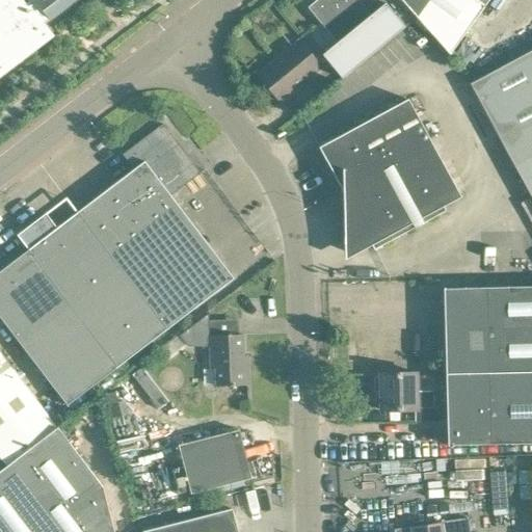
[(0,0),(0,77),(54,36),(46,26),(80,0),(0,0)]
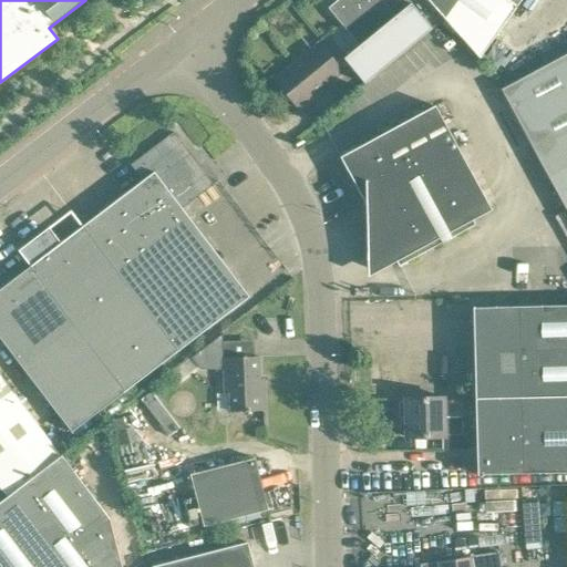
[(394,17),(380,0),(337,0),(328,8),(359,45),(343,58),(364,83),(431,29),(410,3),(394,17)]
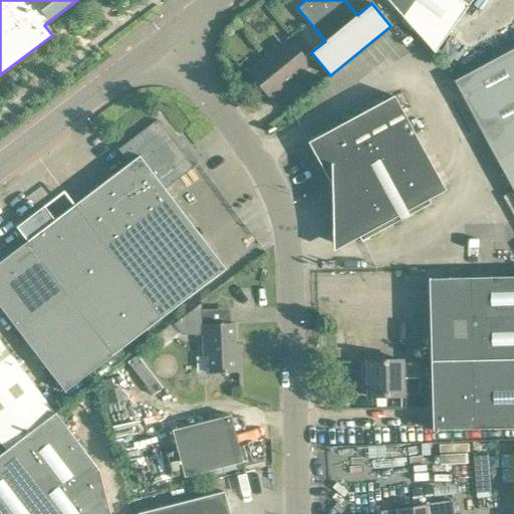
[(387,0),(434,52),(472,0),(387,0)]
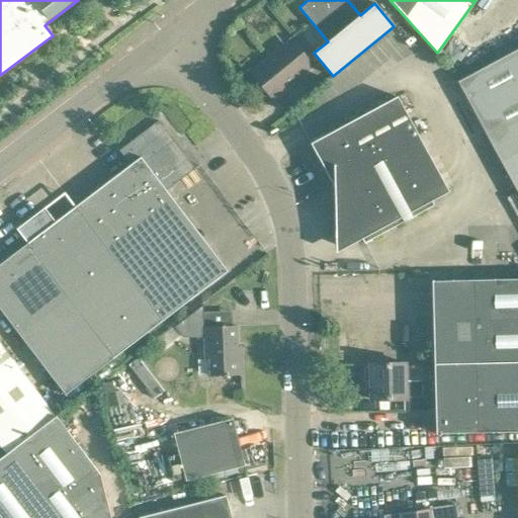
[(313,67),(290,39),(251,72),(273,99),(313,67)]
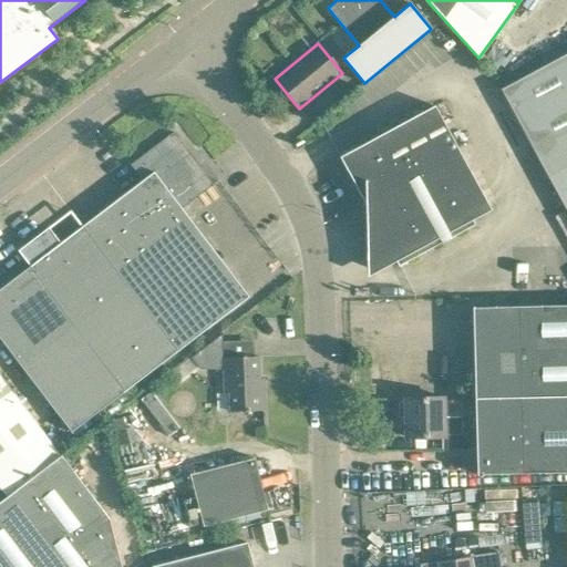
[(566,53),(503,89),(501,90),(566,213),(566,53)]
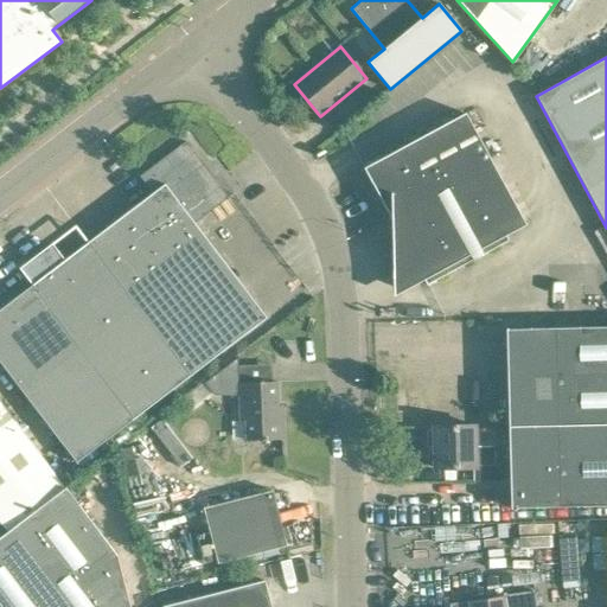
[(465,113),(364,168),(391,218),(393,272),(404,294),(423,283),(427,289),(509,244),(506,240),(525,229),(465,113)]
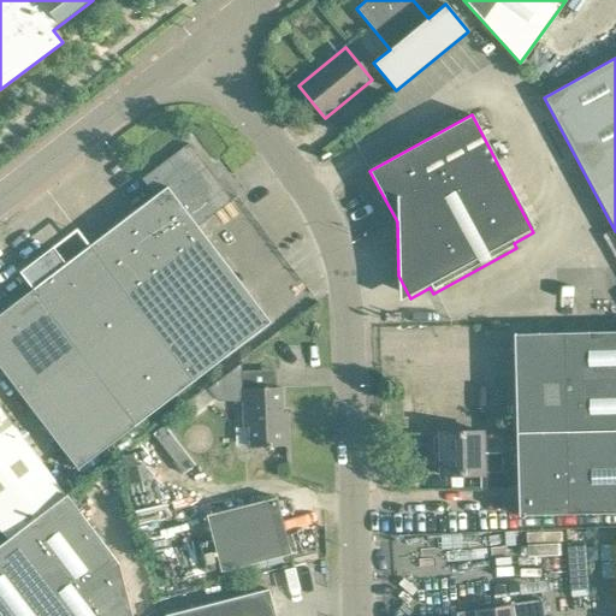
[(197,226),(231,200),(215,179),(213,182),(205,171),(207,169),(188,143),(142,179),(146,178),(154,189),(150,191),(154,196),(167,187),(197,226)]
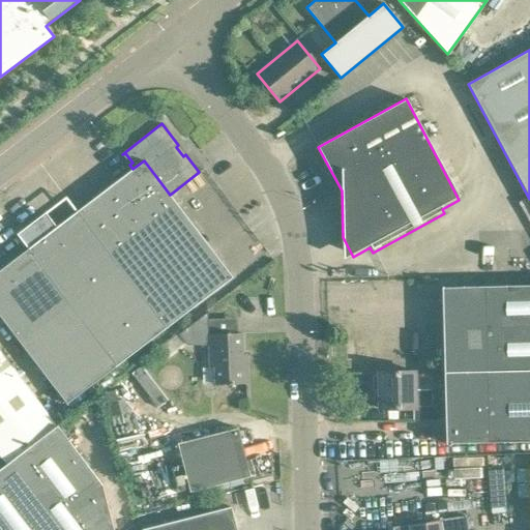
[(28,249),(116,366),(232,277),(170,195),(144,160),(133,169),(56,228),(45,213),(17,234),(28,249)]
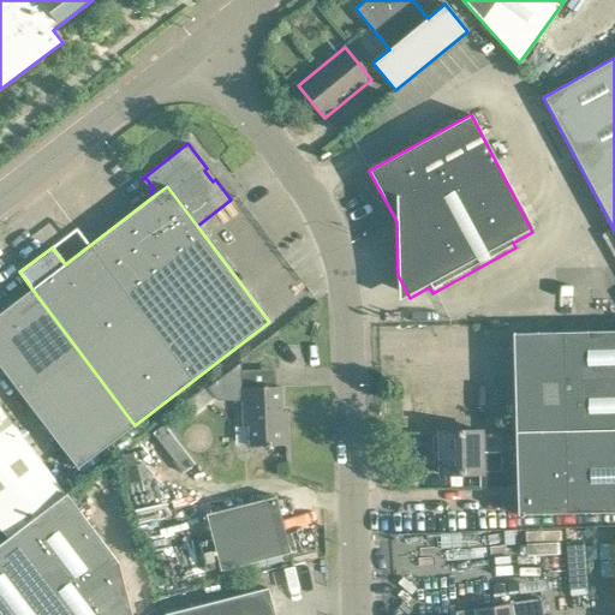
[(0,368),(76,470),(135,425),(33,290),(0,312),(0,368)]
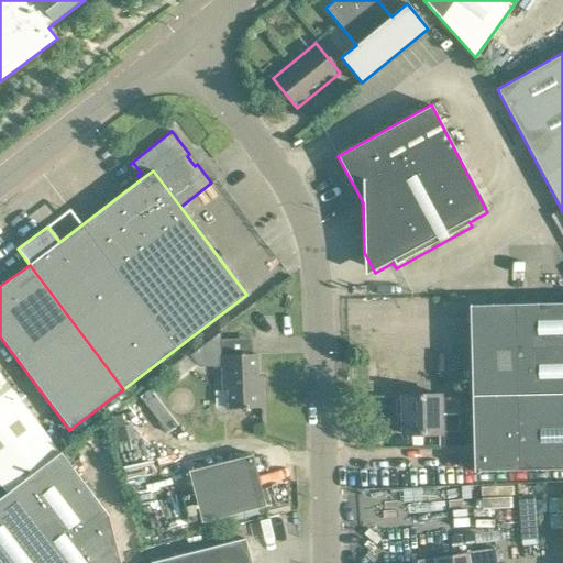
[(562,301),(468,305),(471,396),(562,393),(562,301)]
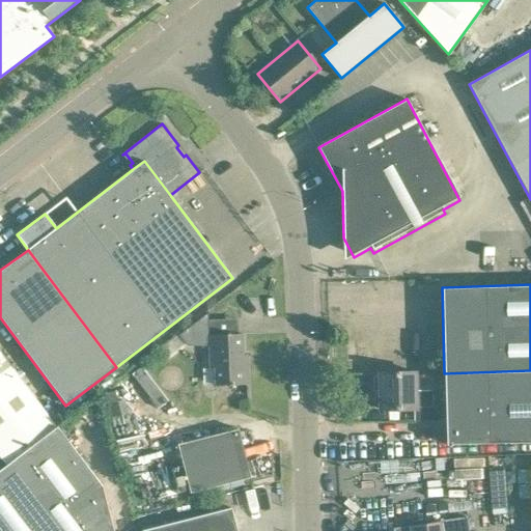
[(215,386),(248,385),(247,365),(244,362),(243,362),(242,334),(207,335),(208,367),(215,367),(215,386)]
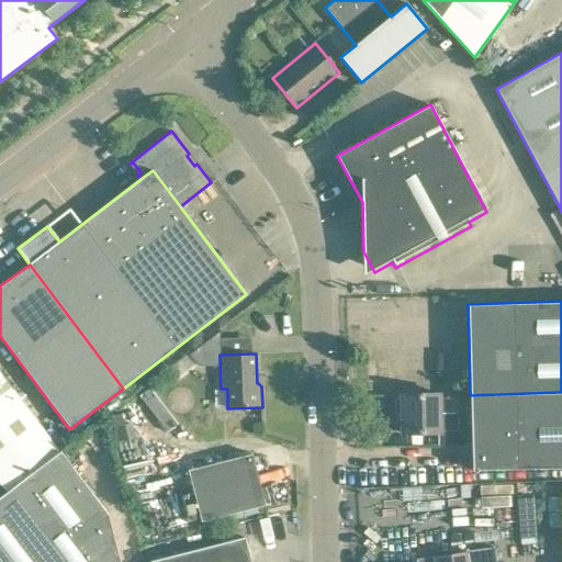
[(0,484),(6,492),(59,452),(0,373),(0,484)]
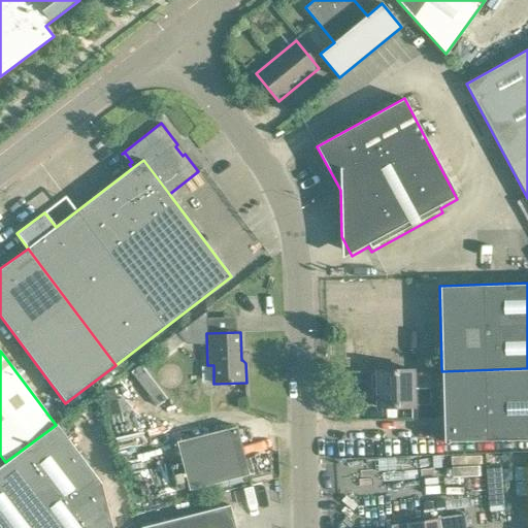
[(443,442),(527,439),(527,368),(441,371),(443,442)]
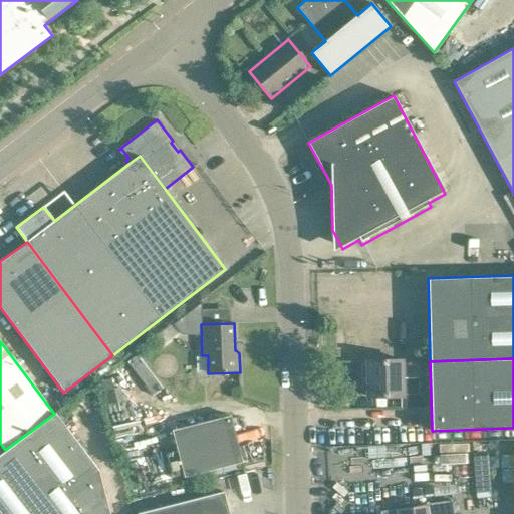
[(419,395),(419,394),(419,378),(402,378),(402,361),(367,362),(368,397),(401,396),(402,396),(402,395),(419,395)]
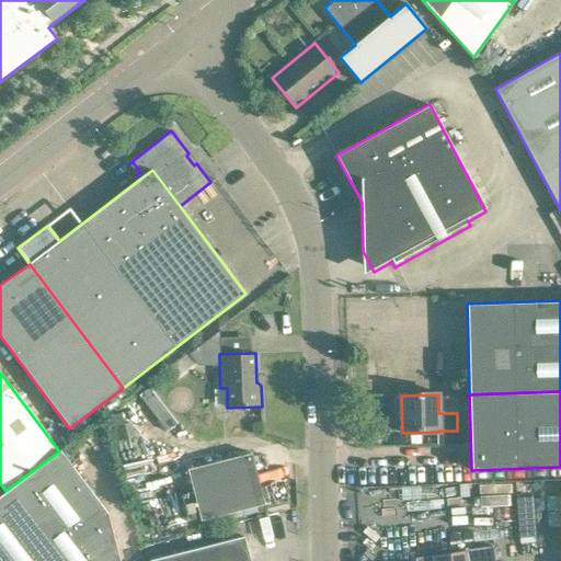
[(438,432),(437,432),(438,445),(462,444),(461,430),(457,430),(457,431),(438,431),(438,432)]
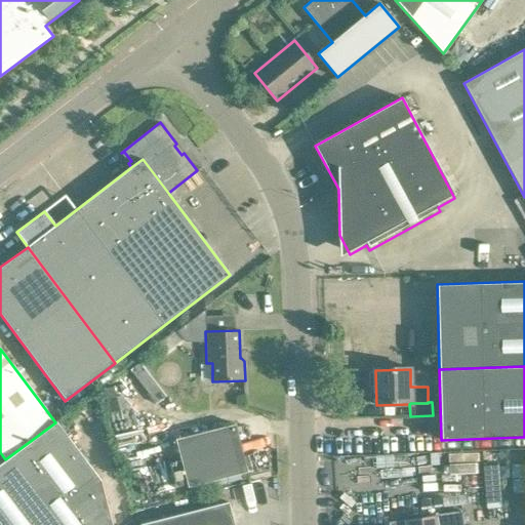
[(0,524),(112,524),(103,482),(56,421),(0,463),(0,524)]
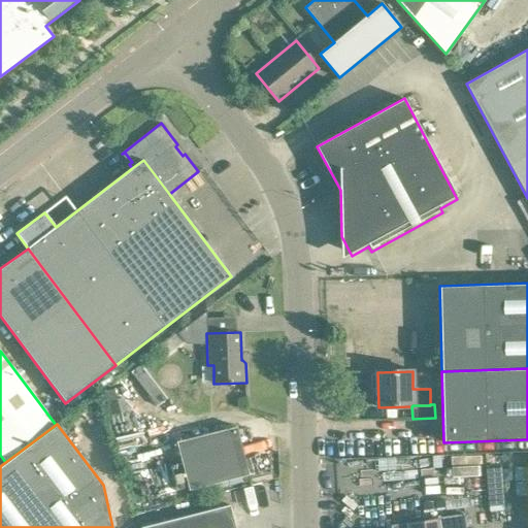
[(237,426),(176,441),(189,490),(250,474),(237,426)]
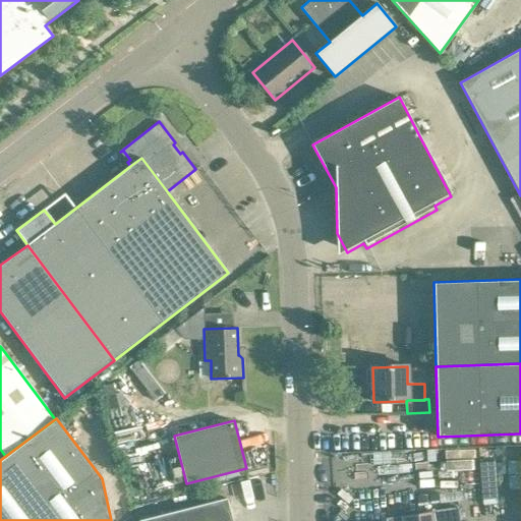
[(135,421),(116,426),(121,448),(140,443),(135,421)]
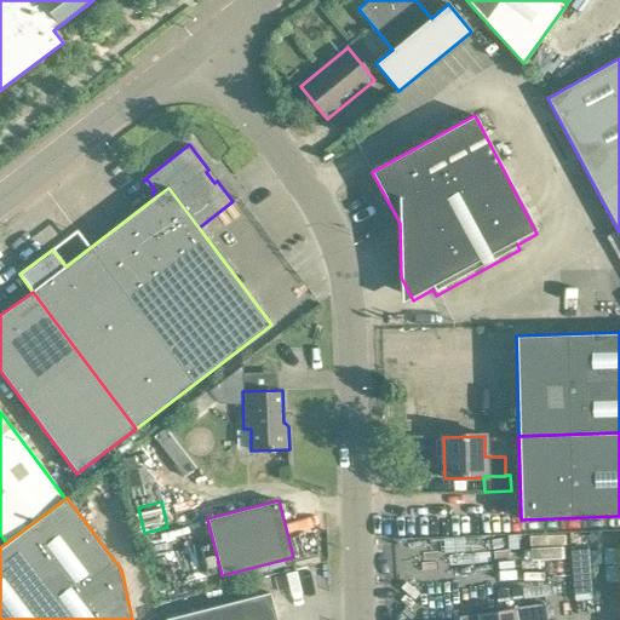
[(276,619),(270,592),(166,619),(276,619)]
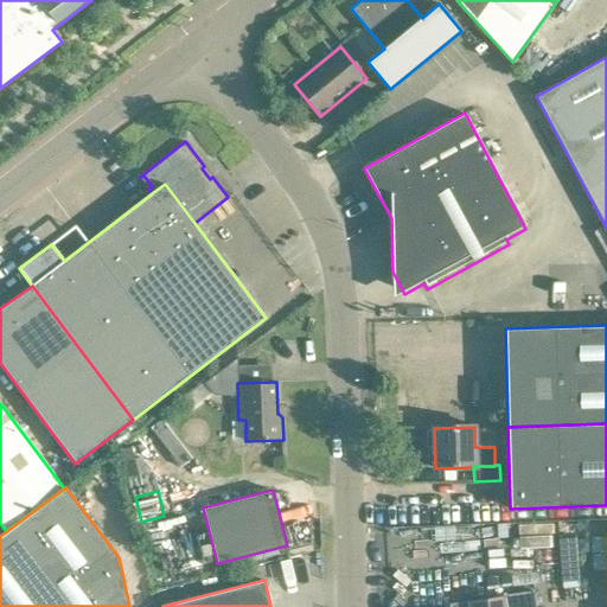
[(536,606),(535,592),(503,595),(503,596),(449,602),(449,606),(536,606)]
